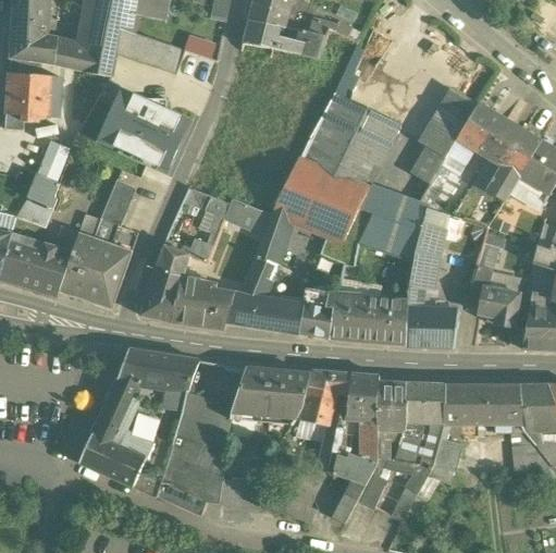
[(12,0),(11,32),(46,36),(48,0),(12,0)]
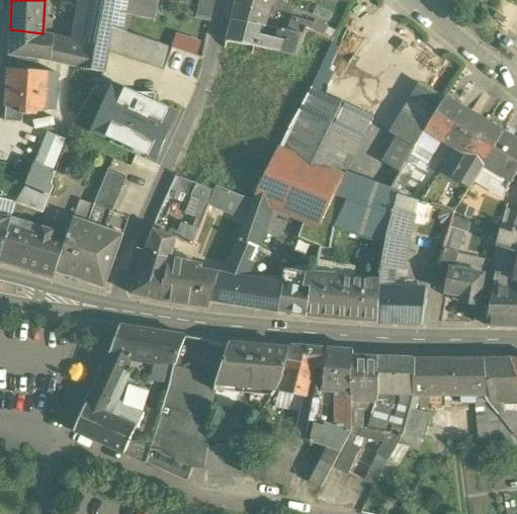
[(90,0),(82,47),(52,40),(51,60),(84,68),(103,70),(107,49),(111,26),(122,30),(123,29),(127,0),(90,0)]
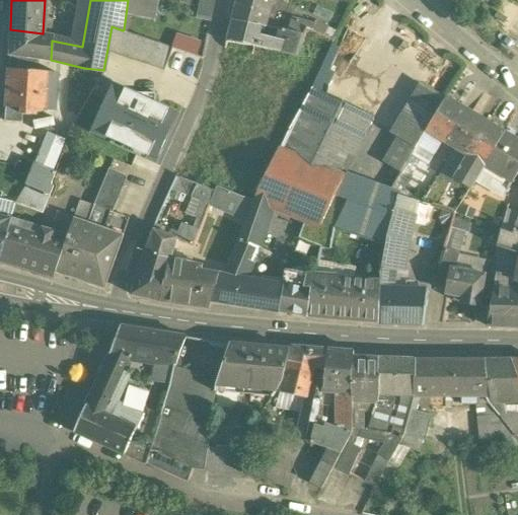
[(198,0),(196,13),(211,16),(214,0),(198,0)]
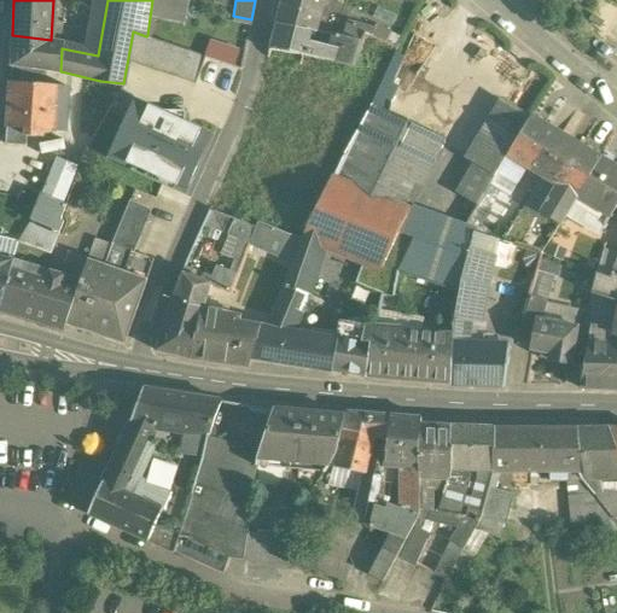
[(279,0),(274,22),(308,28),(314,29),(324,0),(279,0)]
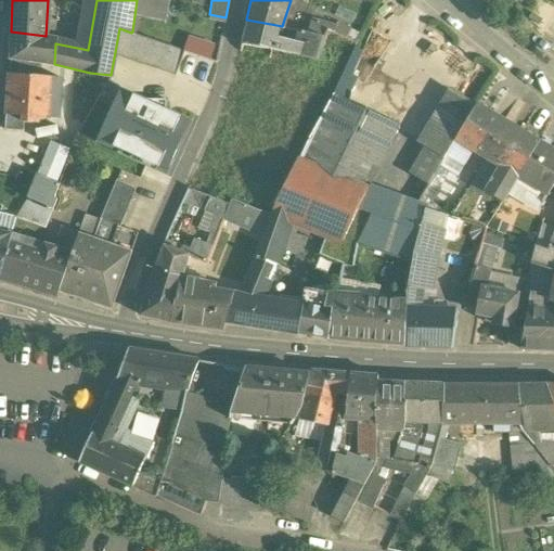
[(330,22),(310,16),(307,30),(323,35),(326,27),(346,37),(349,27),(336,21),(334,24),(330,22)]
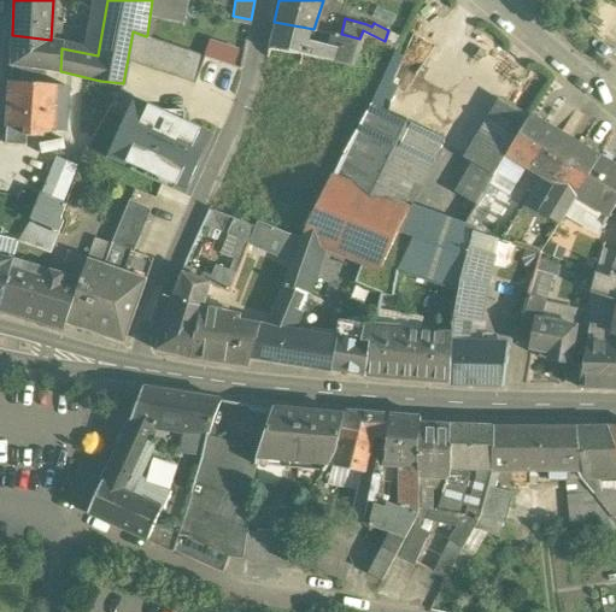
[(308,28),(274,22),(268,47),(301,53),(326,60),(329,46),(305,39),(308,28)]
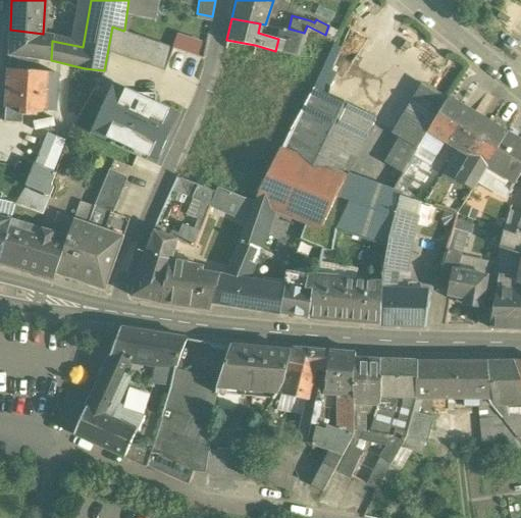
[(172,46),(124,30),(123,31),(112,27),(108,49),(163,67),(172,46)]
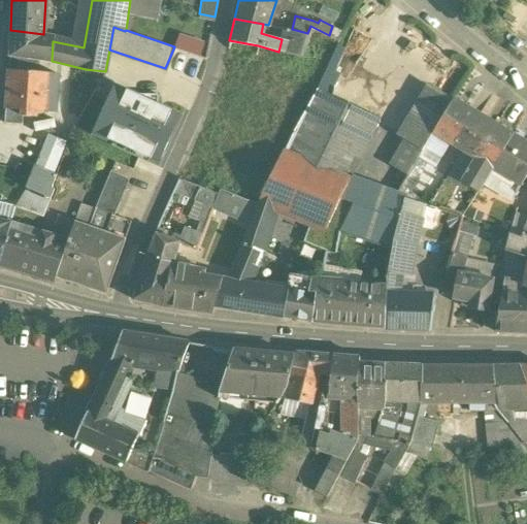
[(292,29),(286,27),(282,39),(278,52),(283,53),(299,56),(302,45),(307,33),(292,29)]
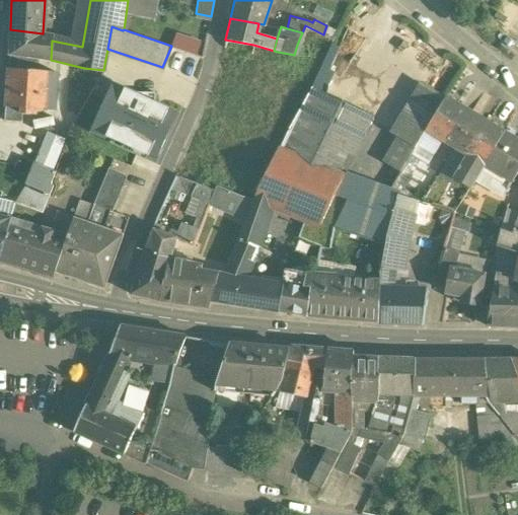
[(43,33),(10,29),(8,54),(35,58),(51,60),(52,41),(53,34),(43,33)]
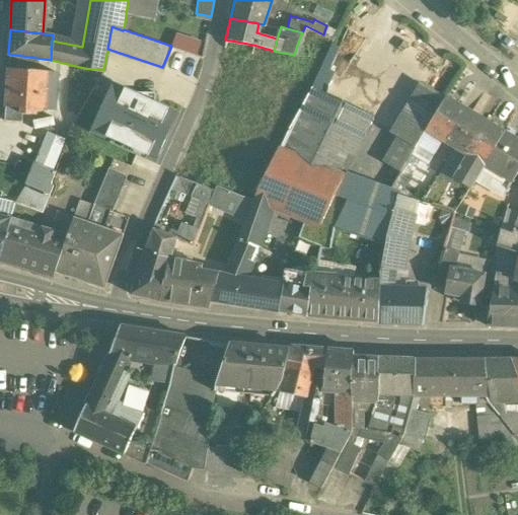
[(181,29),(175,44),(200,53),(205,39),(181,29)]
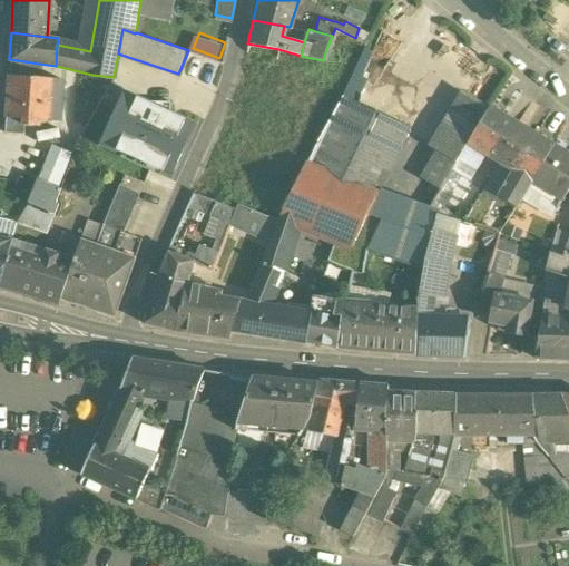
[(39,64),(9,59),(8,75),(38,76),(39,64)]
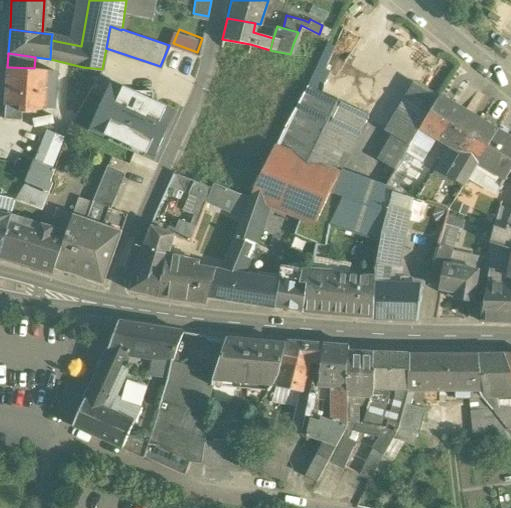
[(34,68),(7,67),(4,104),(19,105),(34,106),(54,107),(56,70),(34,68)]
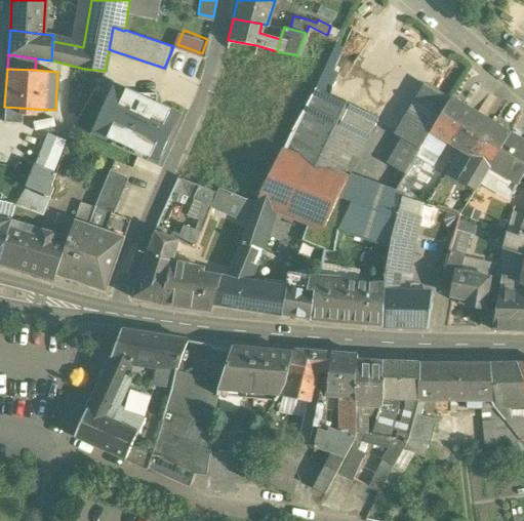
[(178,112),(156,102),(156,91),(134,91),(114,82),(90,132),(156,162),(178,112)]
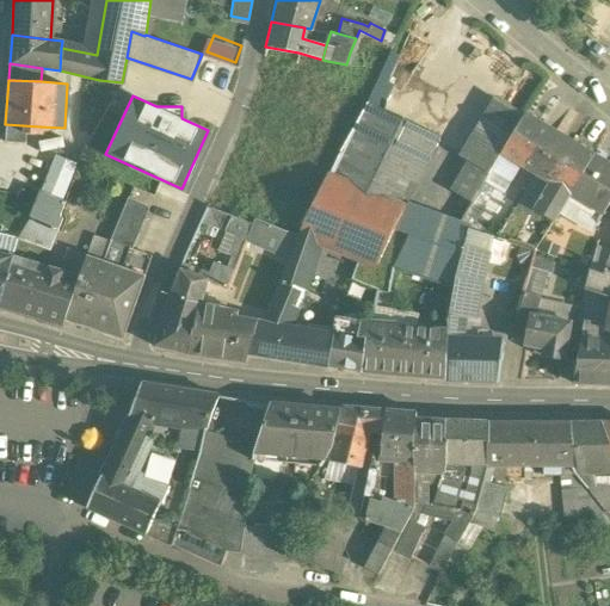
[(499,98),(466,155),(473,160),(490,169),(500,152),(523,113),(499,98)]
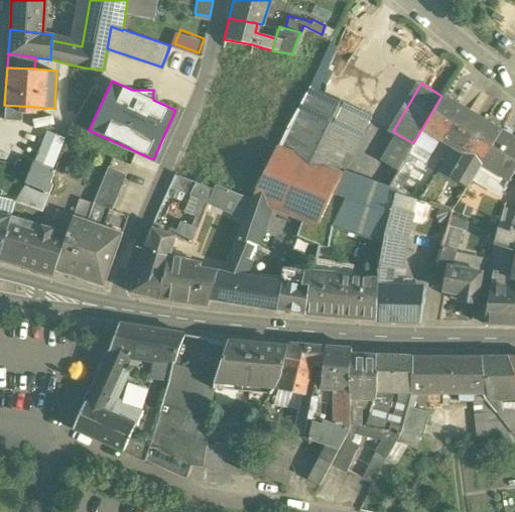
[(309,86),(283,131),(276,147),(309,160),(340,171),(341,171),(347,157),(348,157),(368,112),(309,86)]
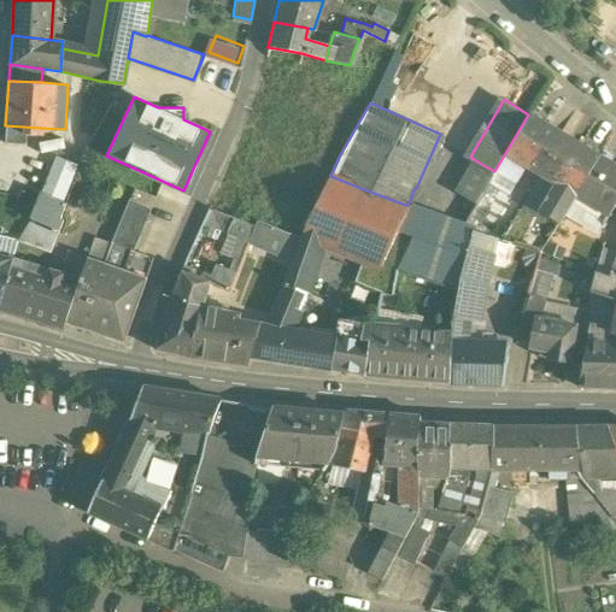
[(563,135),(528,115),(505,153),(524,165),(540,174),(563,135)]
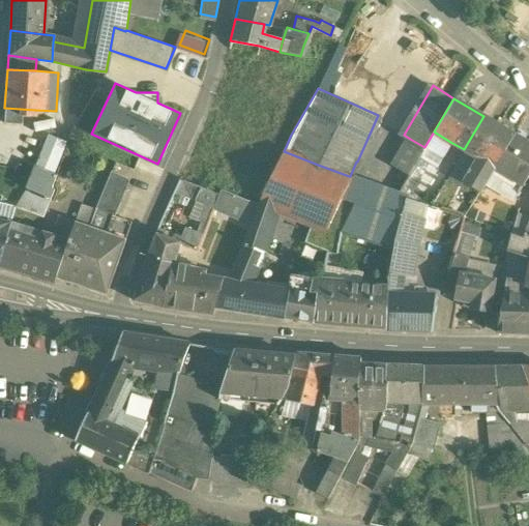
[(513,134),(483,116),(464,149),(476,157),(493,167),(513,134)]
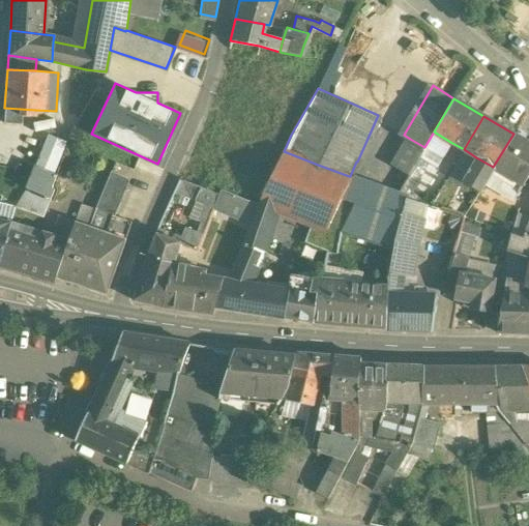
[(450,142),(434,132),(424,147),(419,156),(436,166),(450,142)]
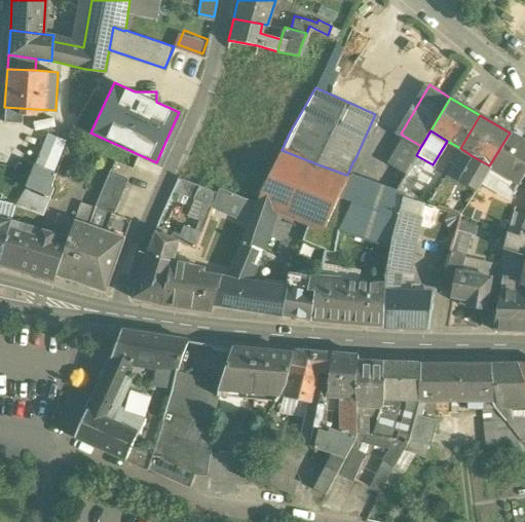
[(524,142),(510,133),(489,165),(489,166),(518,183),(523,175),(524,171),(524,142)]
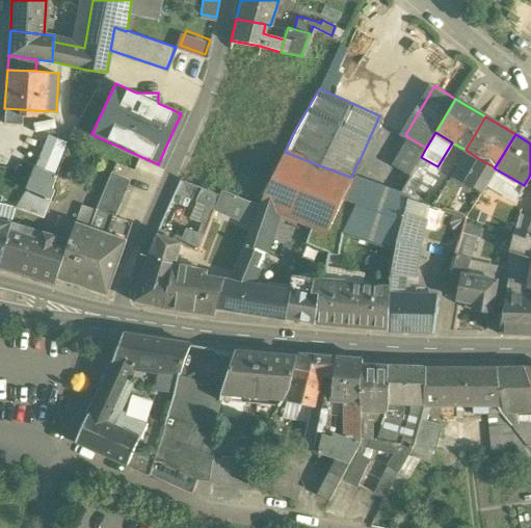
[(426,148),(412,139),(395,165),(404,172),(409,175),(421,157),(426,148)]
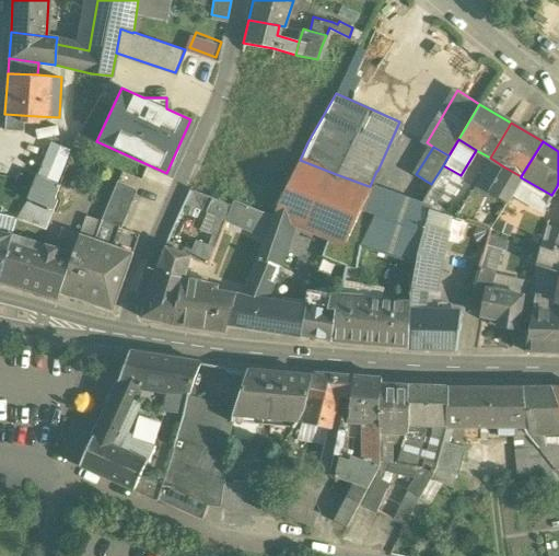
[(281,197),(274,212),(275,213),(287,219),(310,229),(336,174),(300,160),(299,159),(281,197)]
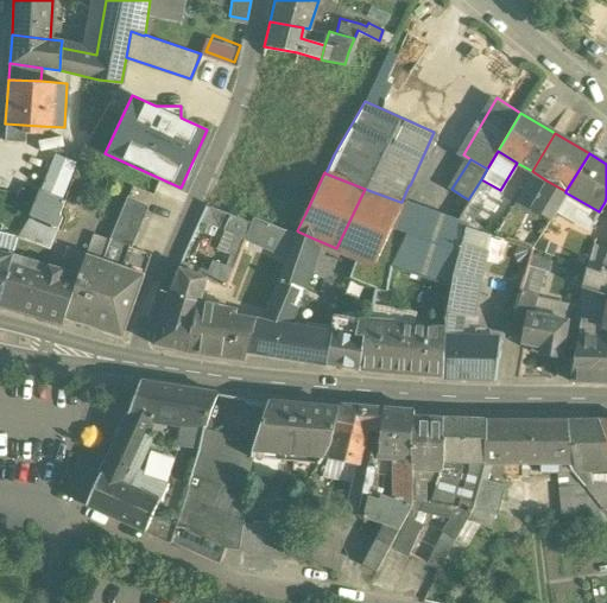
[(566,191),(547,181),(535,201),(552,213),(566,192),(566,191)]
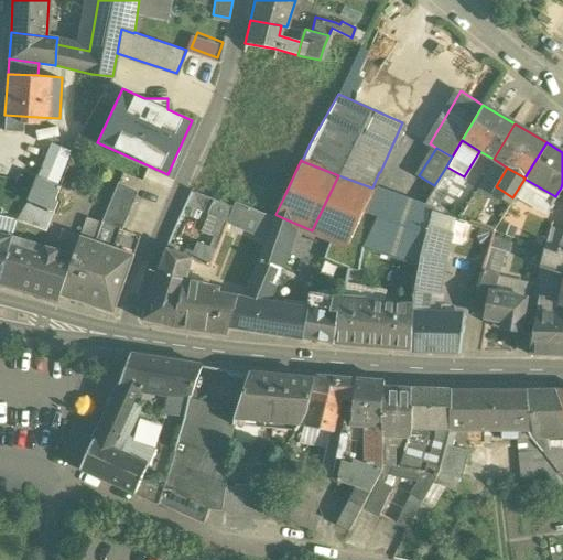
[(371,187),(338,175),(312,230),(331,238),(323,259),(348,269),(357,269),(361,247),(377,217),(392,223),(401,200),(372,187),(371,187)]
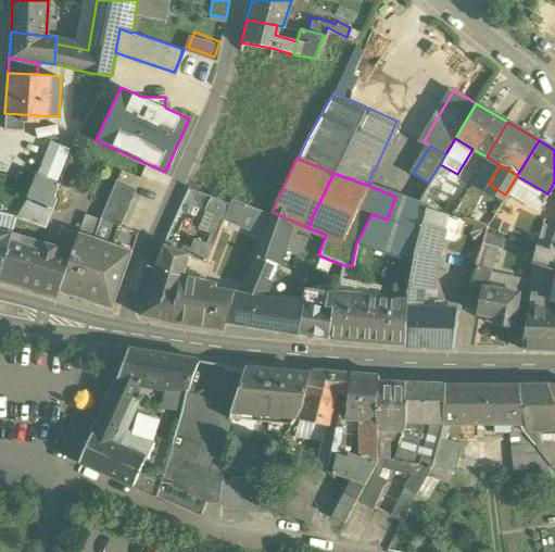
[(36,174),(27,197),(52,207),(57,197),(53,196),(59,183),(36,174)]
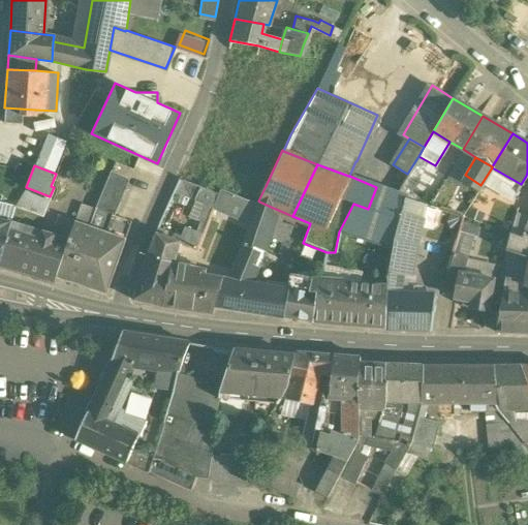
[(402,171),(389,192),(395,194),(407,174),(402,171)]
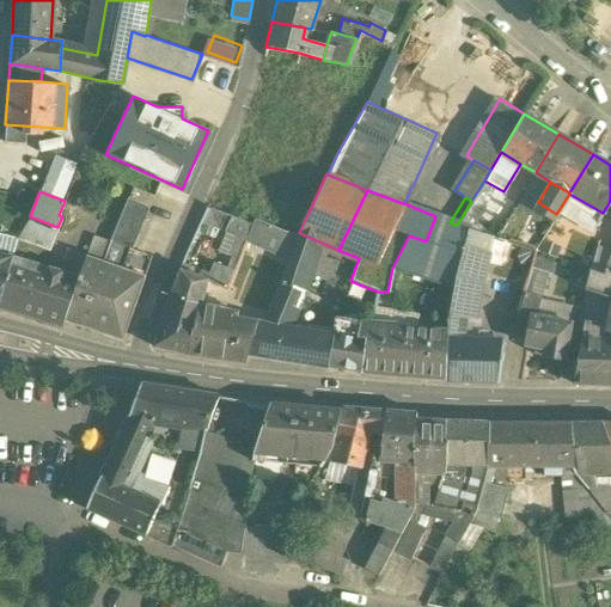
[(152,255),(132,247),(147,210),(127,201),(120,216),(110,239),(103,259),(145,274),(152,255)]
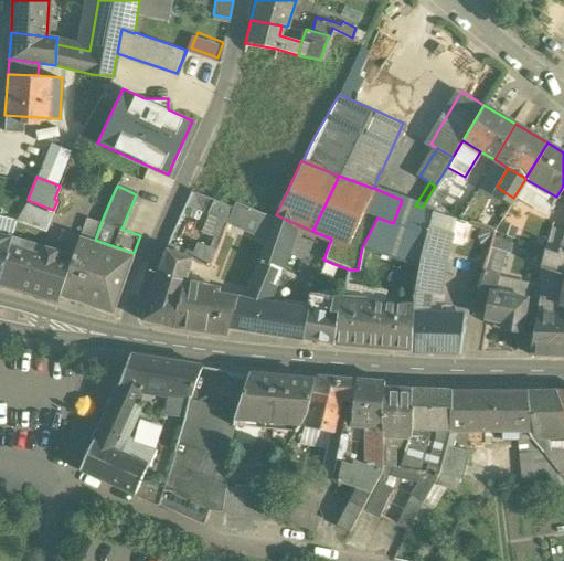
[(212,199),(190,190),(184,203),(206,213),(212,199)]
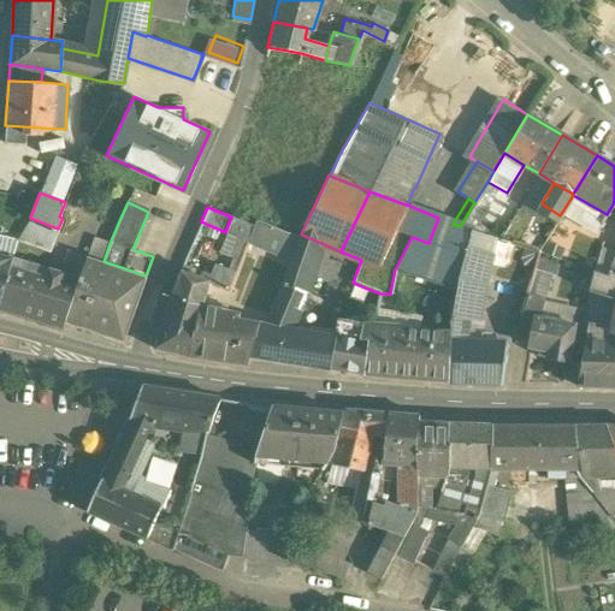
[(232,217),(231,217),(225,232),(234,236),(226,255),(231,257),(240,261),(247,241),(253,225),(232,217)]
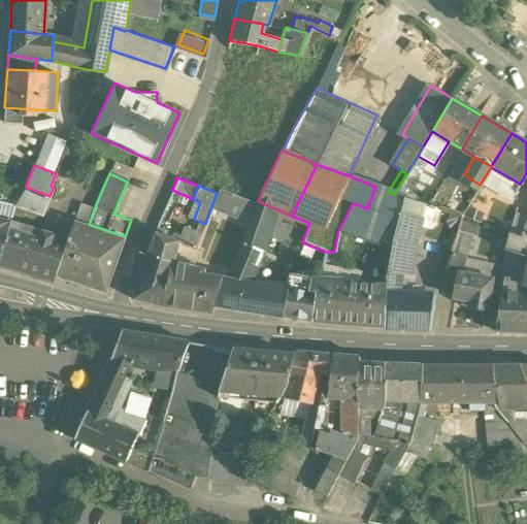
[(248,199),(219,187),(217,193),(211,206),(249,223),(258,203),(248,199)]
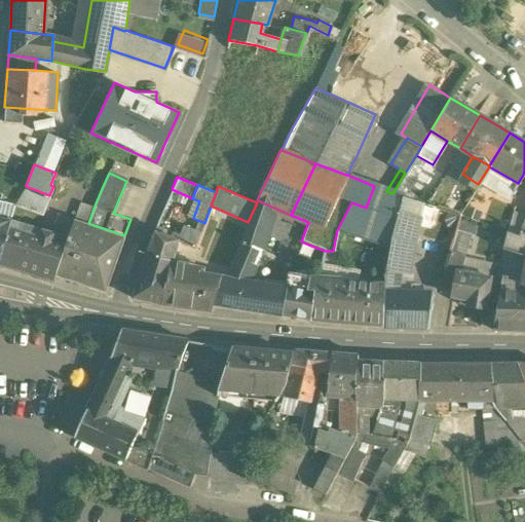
[(386,191),(374,186),(366,208),(351,202),(337,230),(389,246),(390,237),(390,236),(395,218),(396,217),(401,197),(392,194),(392,193),(386,191)]
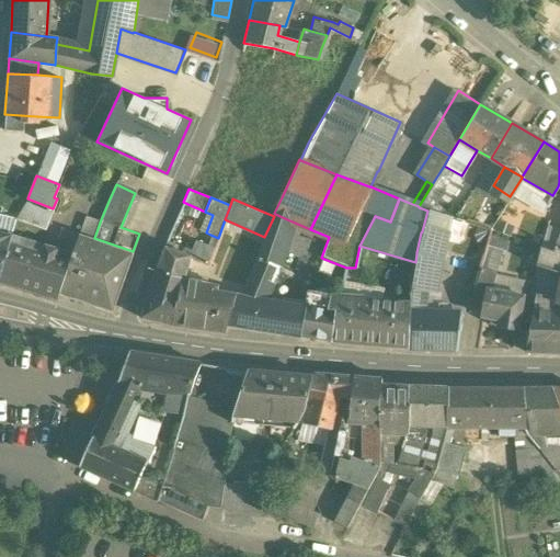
[(415,262),(411,287),(410,287),(409,303),(408,310),(421,311),(424,290),(433,291),(440,258),(450,216),(429,209),(427,211),(422,231),(421,232),(416,252),(416,253),(415,262)]
